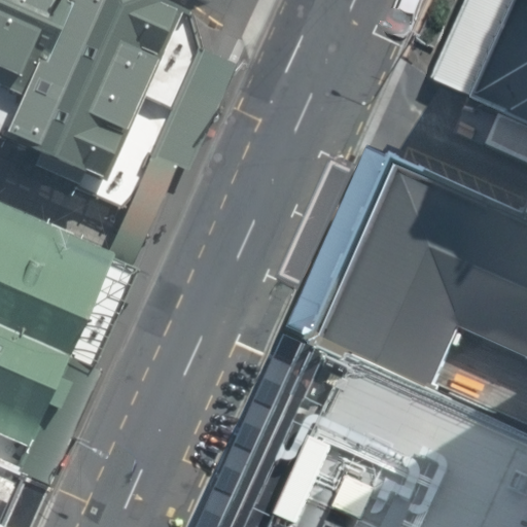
[(0,0),(0,460),(40,479),(131,254),(0,203),(0,137),(89,175),(80,190),(120,210),(195,43),(192,20),(153,0),(0,0)]
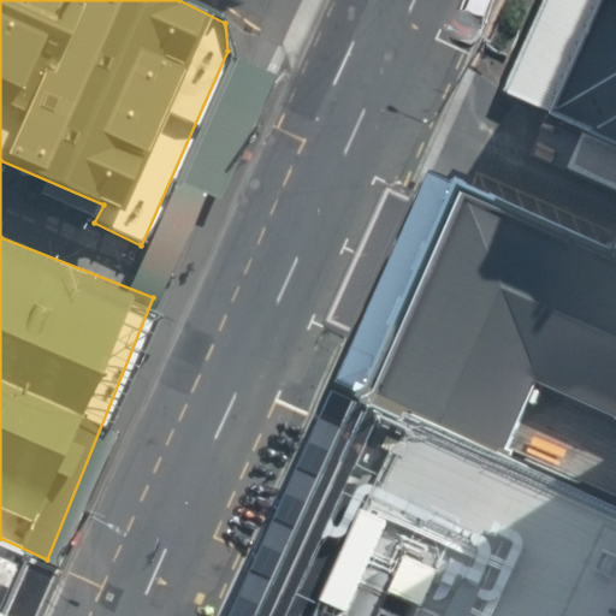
[(615,0),(545,0),(507,89),(551,108),(615,138),(615,0)]
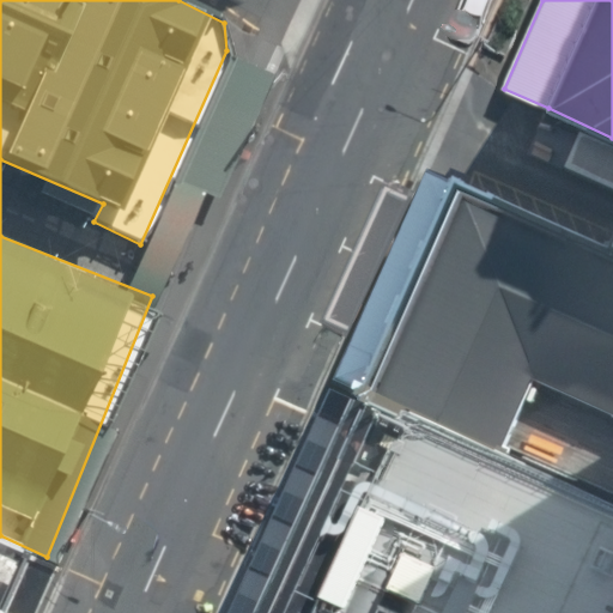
[(430,165),(337,377),(362,388),(360,392),(508,456),(510,450),(612,496),(612,248),(459,178),(430,165)]
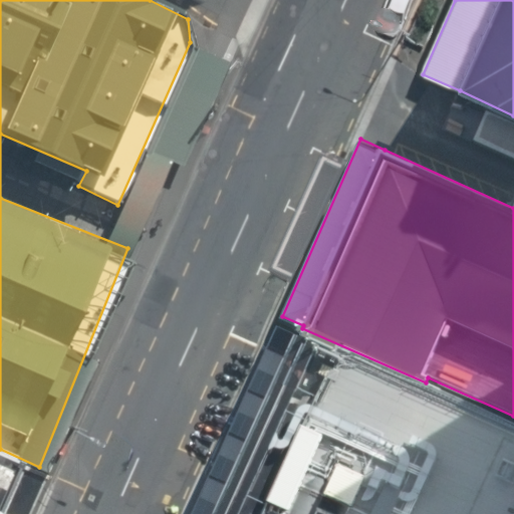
[(513,513),(513,422),(426,382),(302,328),(281,319),(191,513),(513,513)]
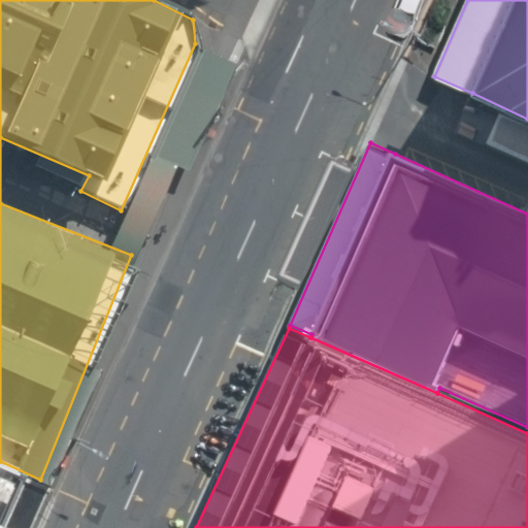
[(0,527),(21,527),(40,480),(0,462),(0,527)]
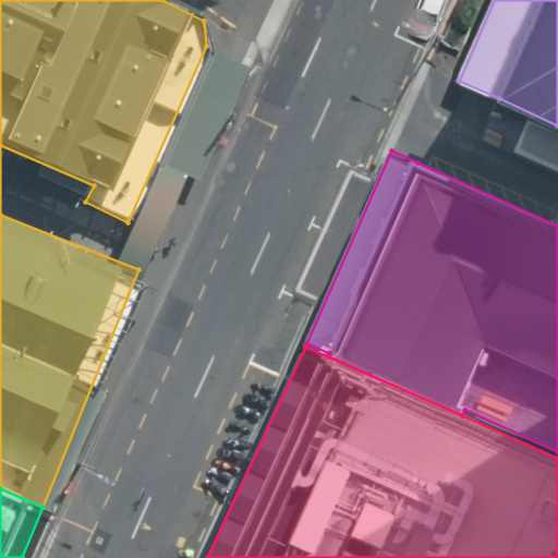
All buildings are outlined.
